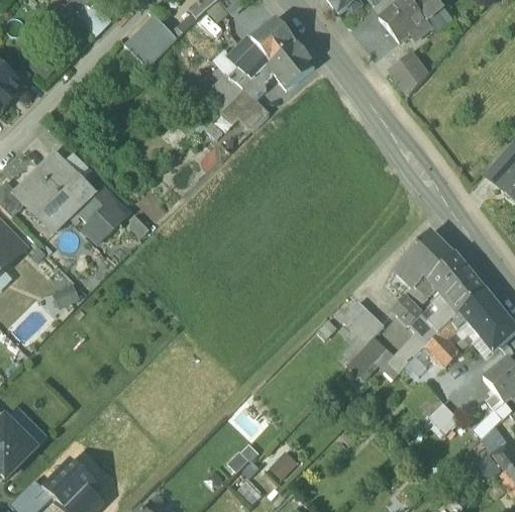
[(201,0),(190,9),(198,18),(207,10),(220,0),(201,0)]
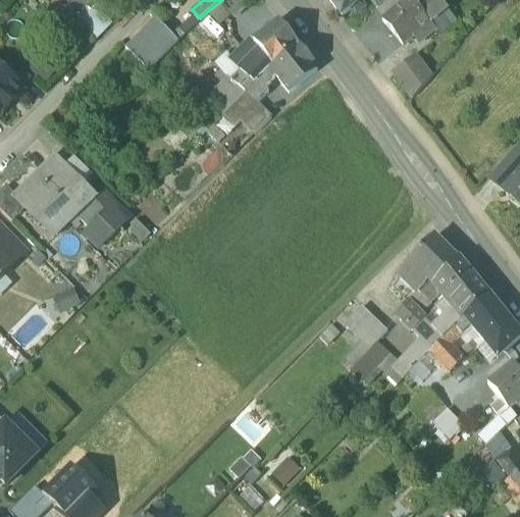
[(332,0),(344,13),(353,5),(358,10),(366,3),(364,0),(374,0),(379,6),(384,0),(332,0)]
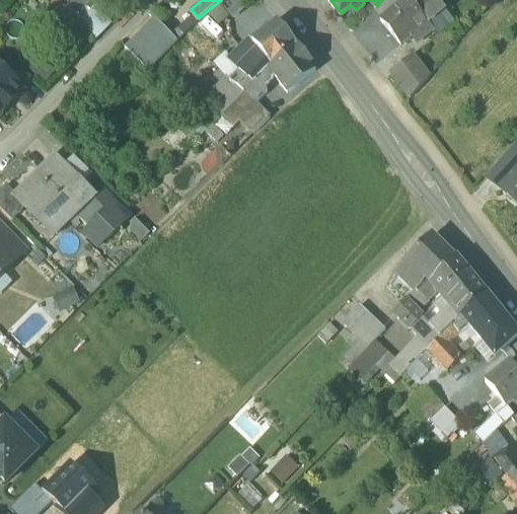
[(401,0),(380,18),(400,43),(418,28),(423,34),(449,12),(438,0),(401,0)]
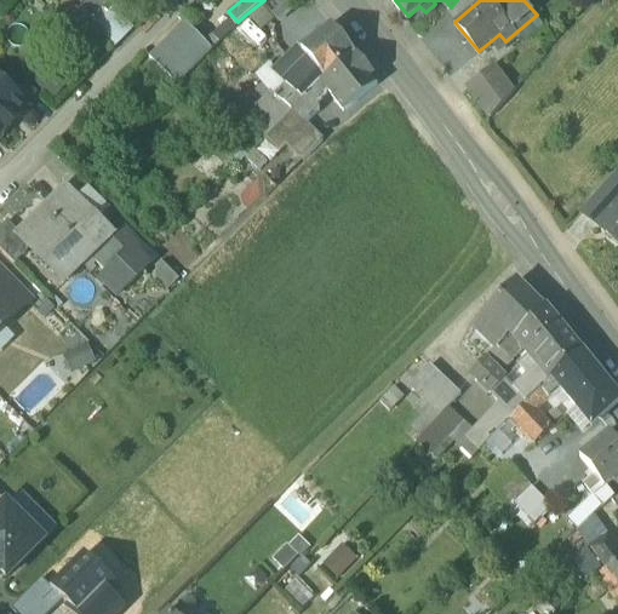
[(115,3),(98,19),(118,40),(136,24),(115,3)]
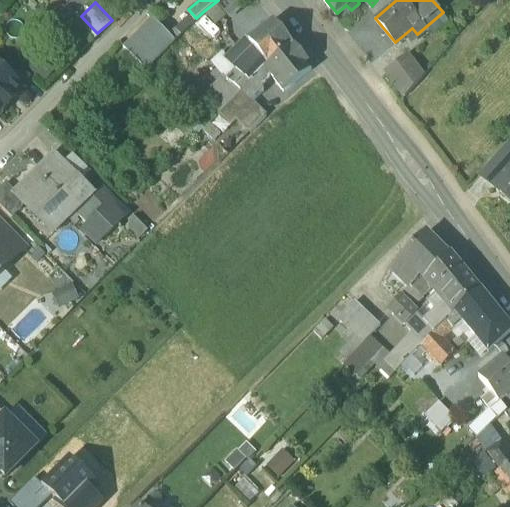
[(154,15),(124,44),(147,66),(176,38),(154,15)]
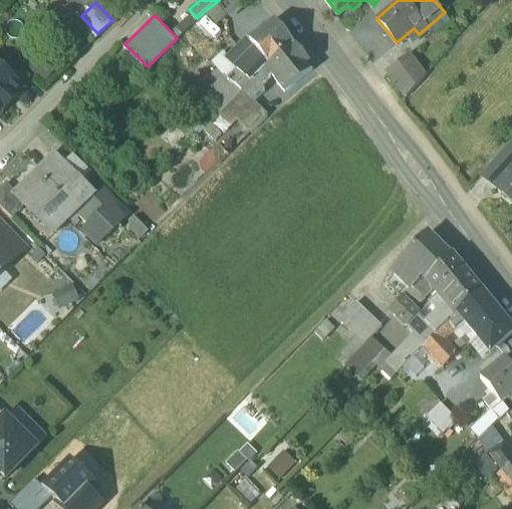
[(275,17),(265,26),(261,21),(252,29),(256,33),(250,38),(262,53),(271,63),(296,42),(275,17)]
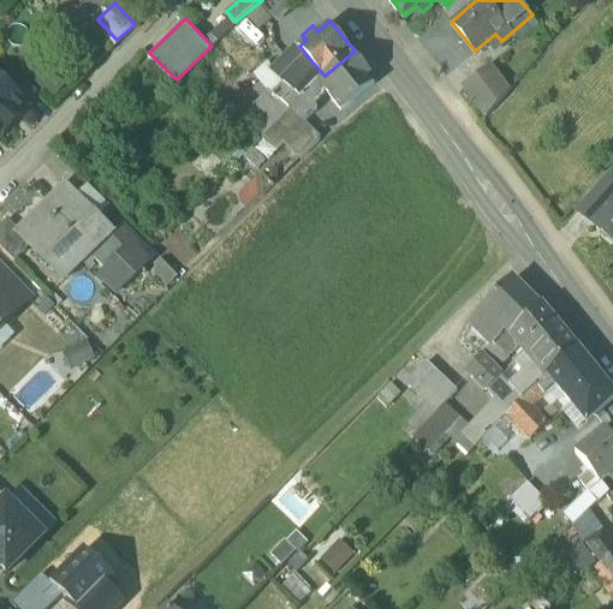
[(325,76),(319,81),(326,88),(340,106),(375,77),(355,51),(325,76)]
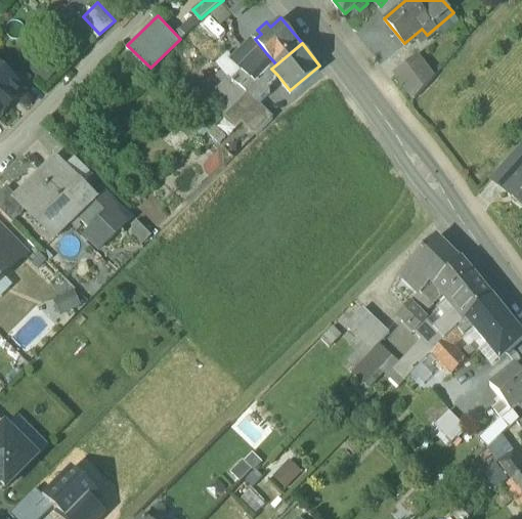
[(267,54),(258,62),(268,72),(271,69),(276,65),(267,54)]
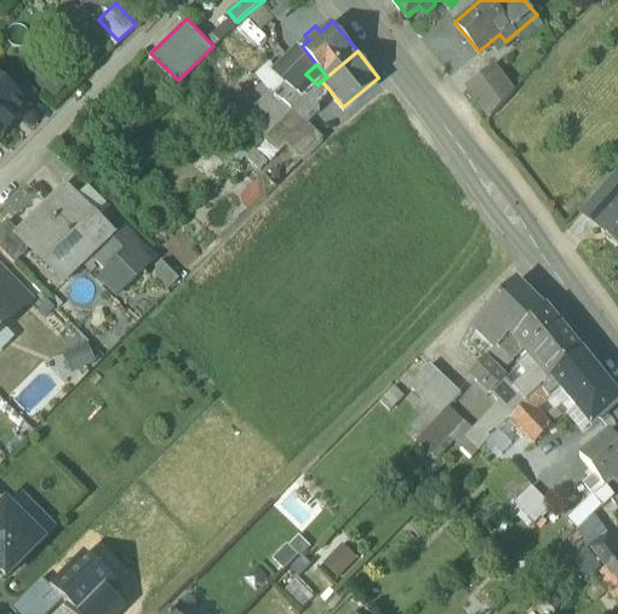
[(496,64),(470,84),(492,113),(514,89),(496,64)]
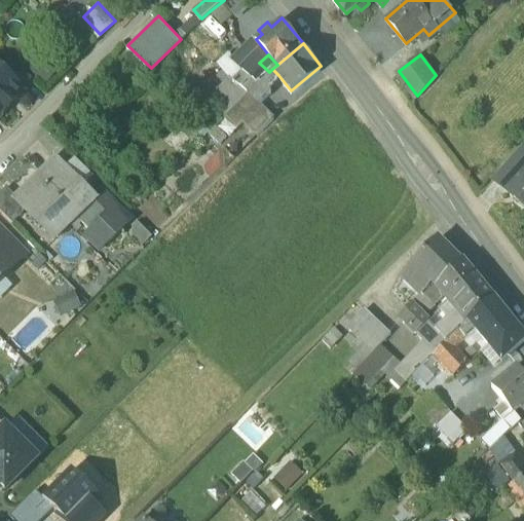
[(32,75),(12,57),(2,67),(22,85),(32,75)]
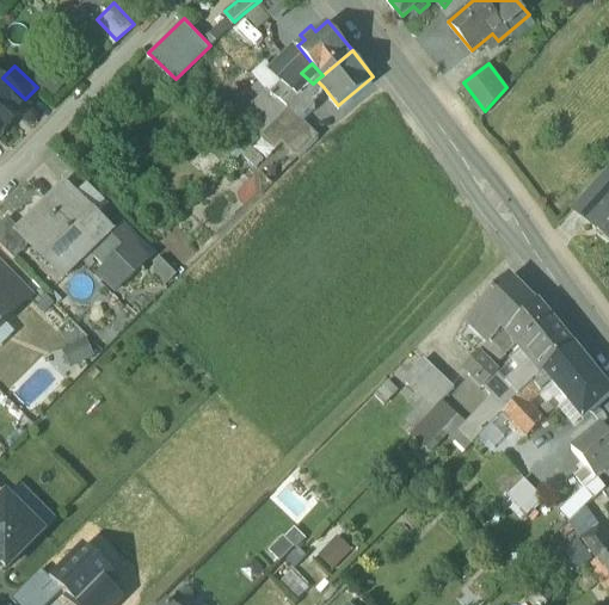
[(295,68),(283,79),(300,94),(302,92),(313,84),(301,73),(295,68)]
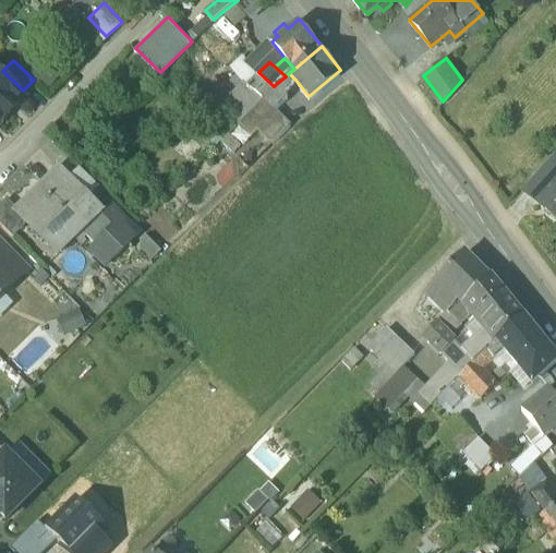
[(0,121),(26,94),(23,91),(2,71),(0,68),(0,121)]
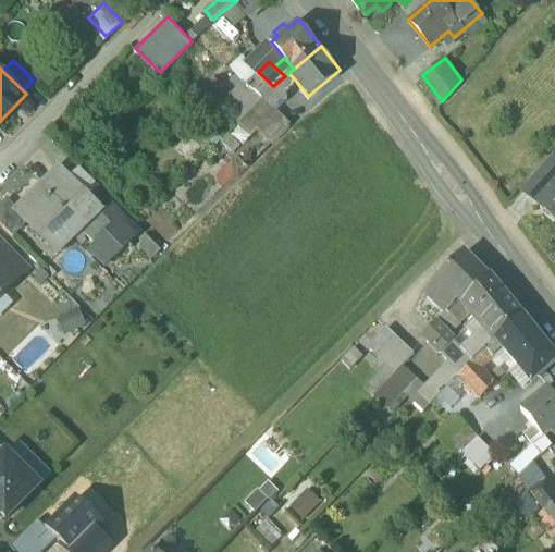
[(273,86),(258,72),(247,82),(262,96),(273,86)]
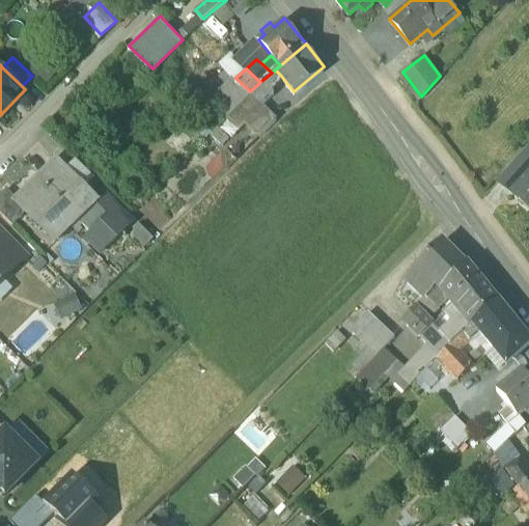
[(272,73),(262,80),(270,86),(281,76),(275,70),(272,73)]
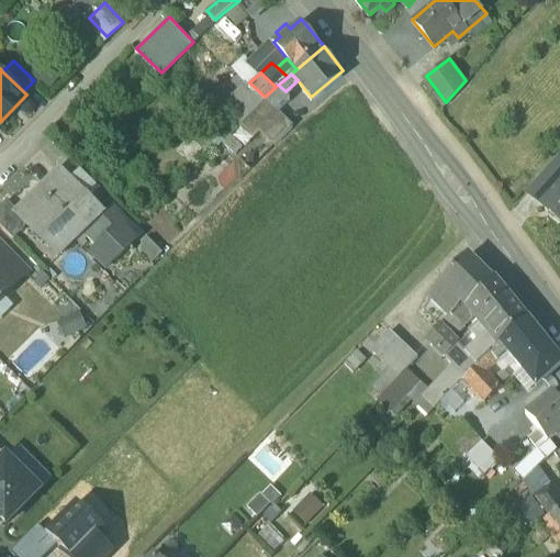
[(276,87),(265,97),(276,109),(290,96),(286,91),(278,85),(276,87)]
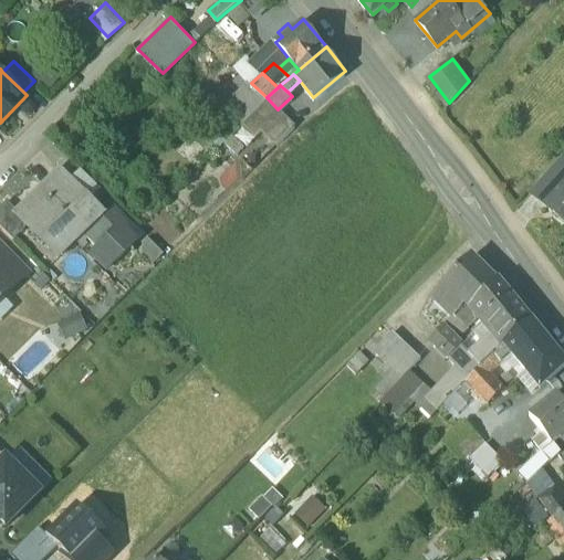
[(563,162),(560,158),(533,188),(546,199),(563,179),(563,162)]
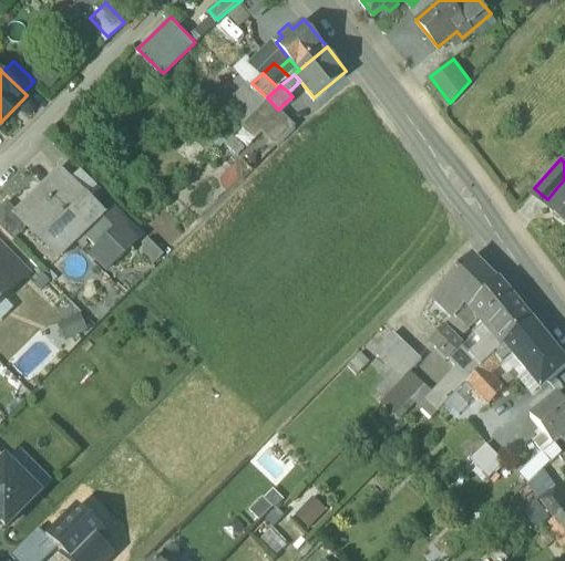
[(84,166),(76,173),(95,190),(102,183),(84,166)]
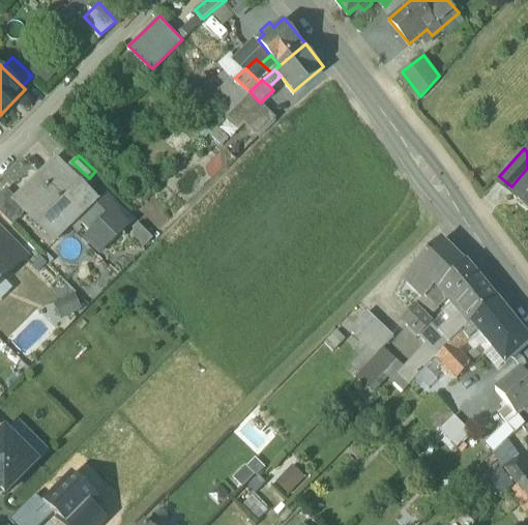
[(60,159),(44,175),(40,172),(16,196),(15,198),(26,209),(41,225),(46,220),(60,234),(78,216),(96,199),(97,198),(60,159)]
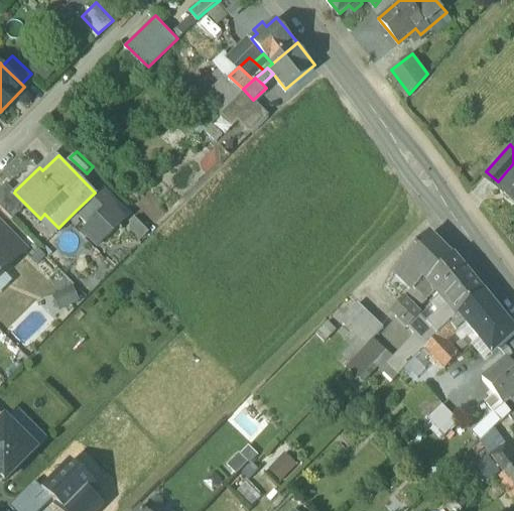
[(513,163),(498,181),(496,183),(513,199),(513,163)]
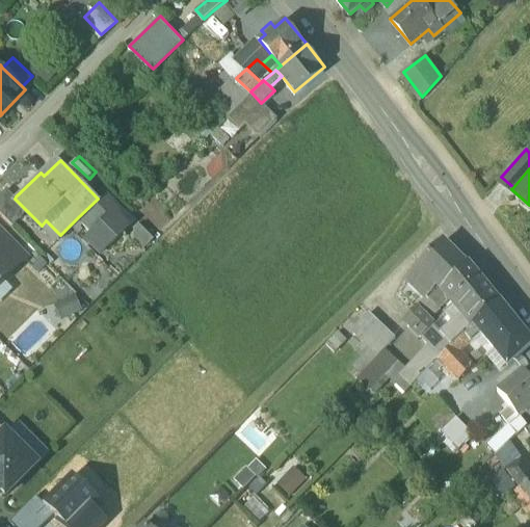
[(6,187),(0,192),(0,209),(14,224),(26,210),(15,199),(16,196),(6,187)]
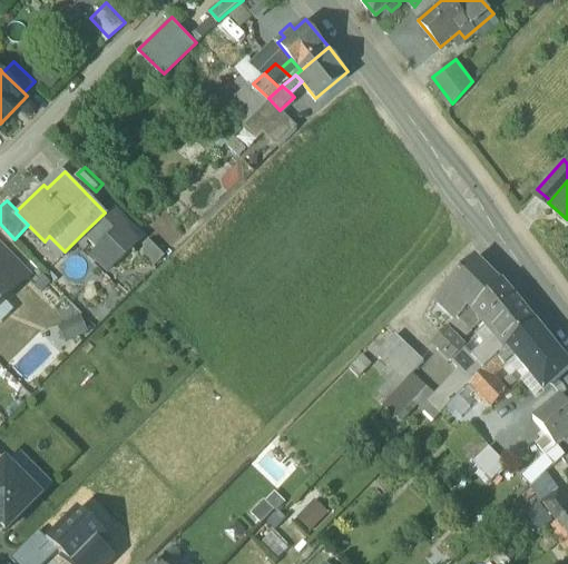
[(134,244),(104,214),(84,233),(97,247),(100,244),(117,260),(134,244)]
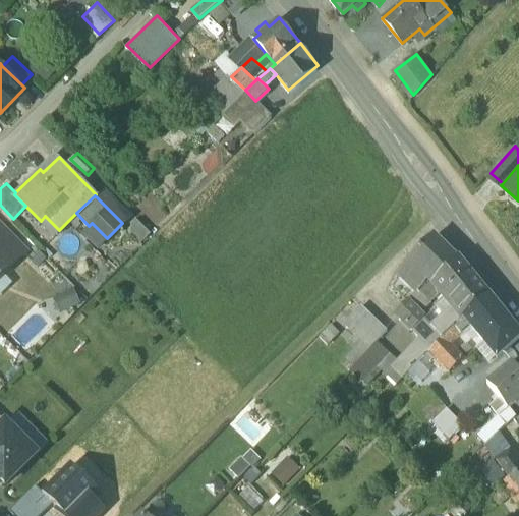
[(25,250),(0,223),(0,242),(16,260),(25,250)]
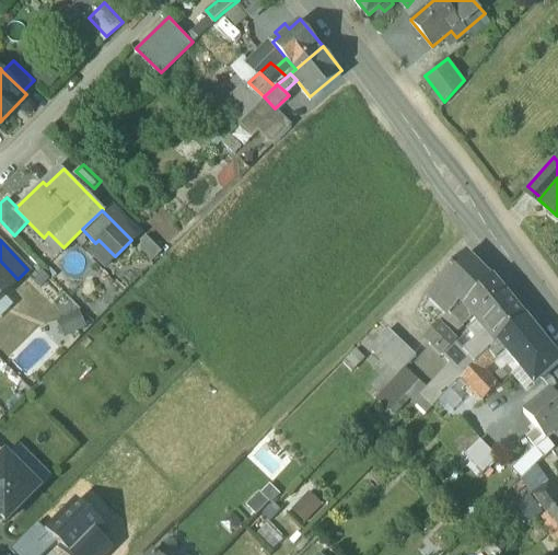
[(468,251),(427,291),(446,312),(462,298),(466,302),(491,275),(468,251)]
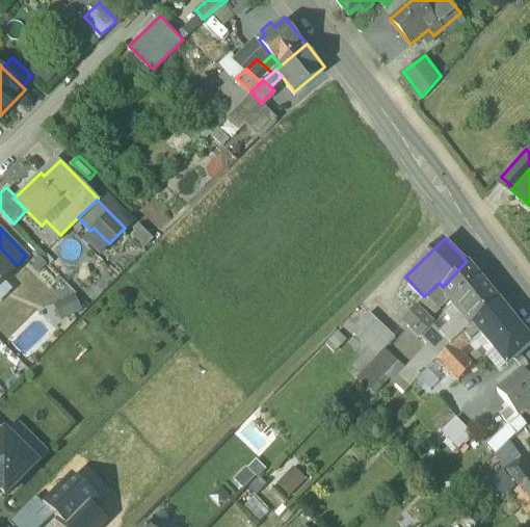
[(0,247),(0,283),(18,266),(17,265),(0,247)]
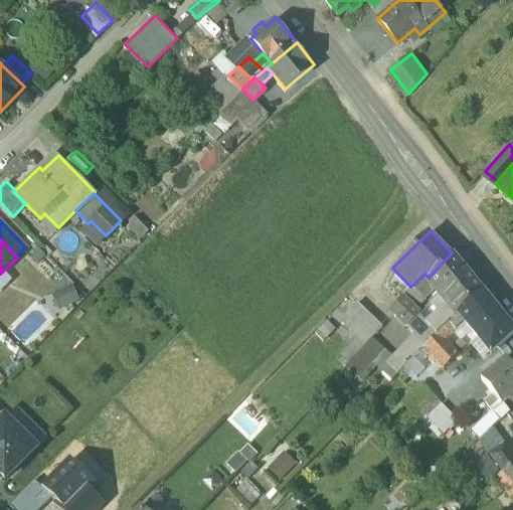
[(50,253),(39,241),(30,248),(41,261),(50,253)]
